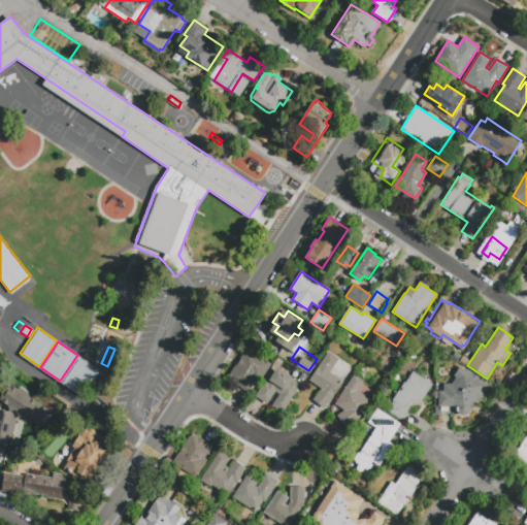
[(248,349),(271,364),(259,382),(256,380),(249,392),(227,379),(248,349)]
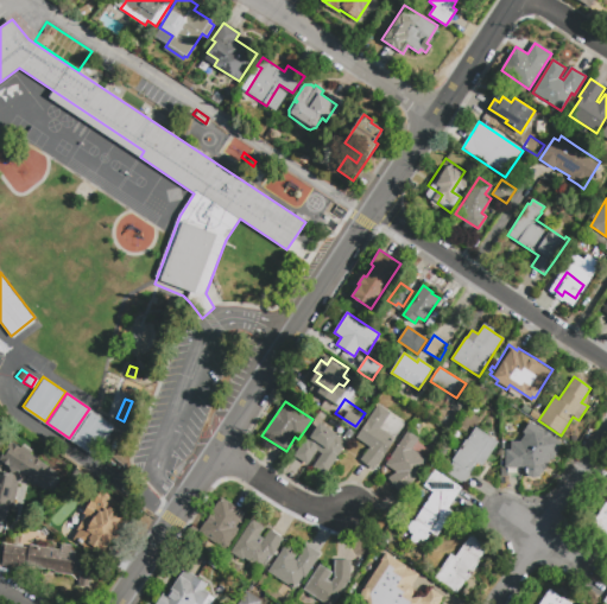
[(374,470),(360,459),(370,447),(356,438),(379,406),(390,413),(380,428),(396,439),(374,470)]
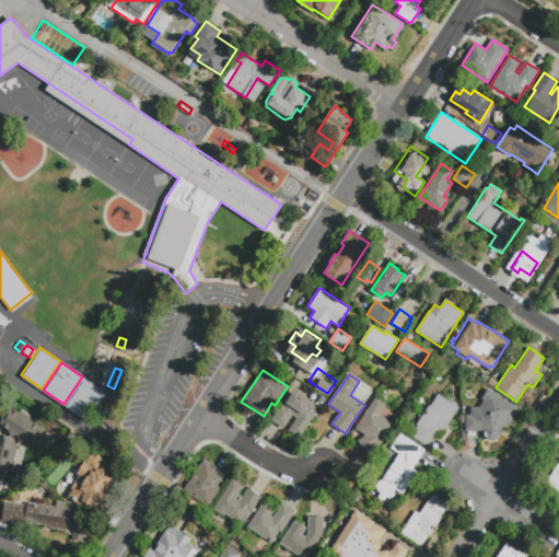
[(489,374),(497,380),(493,385),(486,381),(489,374)]
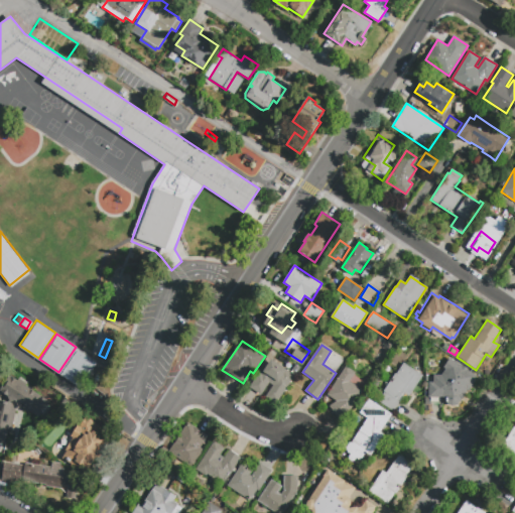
[(77,347),(96,360),(80,385),(59,372),(77,347)]
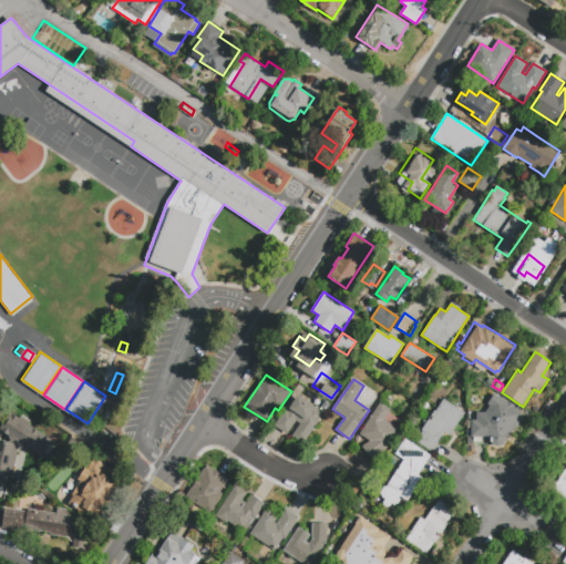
[(485,433),(475,433),(474,433),(473,433),(472,431),(472,417),(476,417),(476,409),(485,409),(490,402),(487,401),(494,390),(522,409),(523,411),(523,412),(523,414),(515,427),(513,426),(502,444),(485,433)]
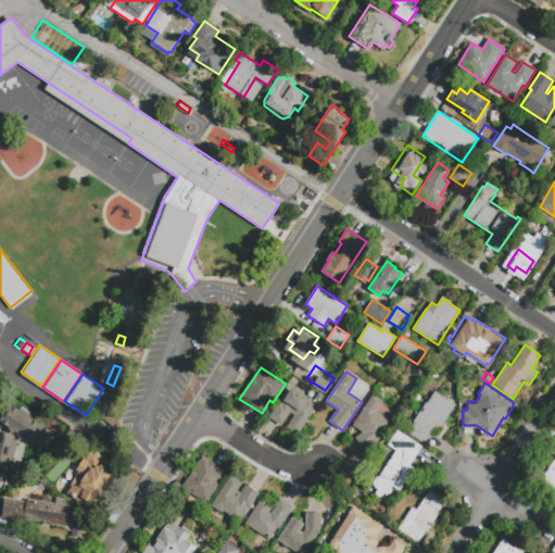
[(281,425),(269,417),(279,401),(282,403),(292,388),(317,405),(298,435),(287,427),(294,415),(290,412),(281,425)]
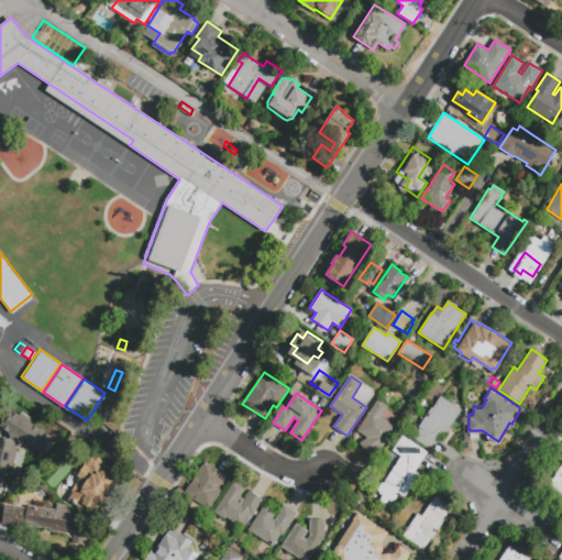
[(429,449),(414,438),(420,428),(419,427),(431,407),(432,408),(441,396),(456,406),(452,413),(458,418),(447,432),(442,429),(429,449)]
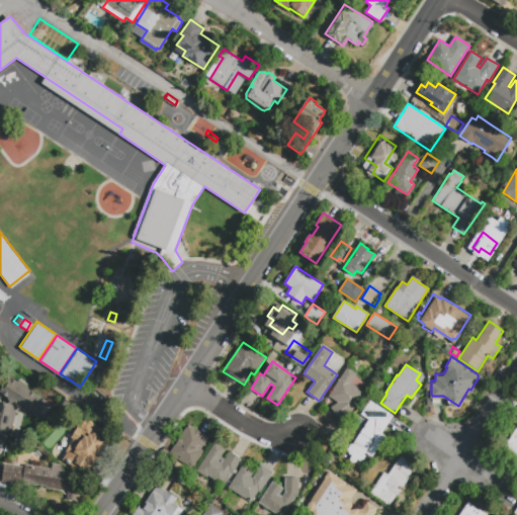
[(347,367),(357,374),(351,382),(364,392),(351,411),(340,420),(331,408),(337,403),(328,397),(347,367)]
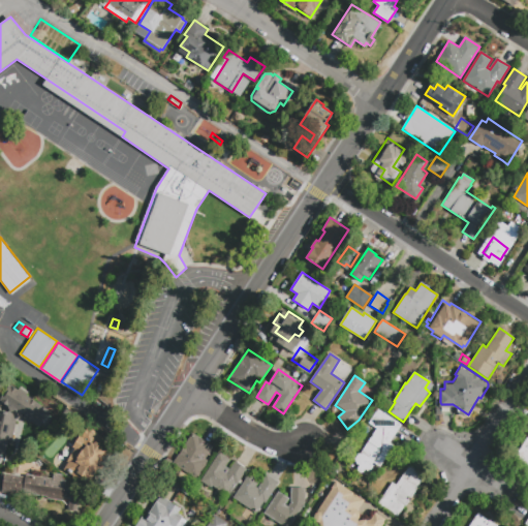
[(1,418),(1,397),(21,397),(21,399),(35,400),(35,402),(39,402),(38,415),(36,415),(36,419),(17,419),(17,415),(12,415),(12,418),(1,418)]
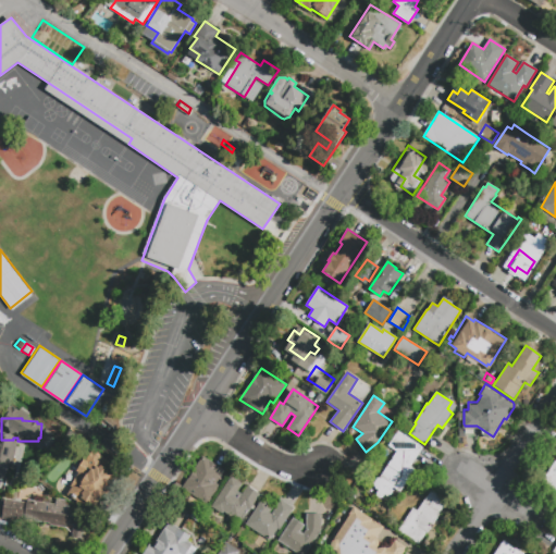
[(415,469),(399,492),(393,487),(387,496),(384,494),(383,497),(380,499),(377,496),(377,493),(379,490),(374,488),(375,487),(374,487),(374,483),(377,478),(380,478),(396,452),(388,446),(398,431),(422,447),(410,467),(415,469)]
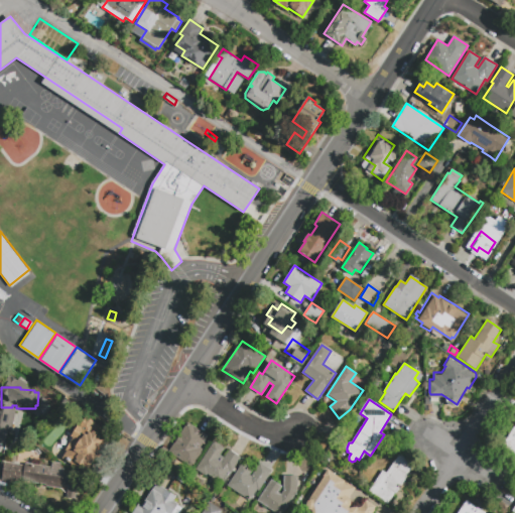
[(85,464),(74,456),(71,460),(62,454),(68,446),(66,444),(74,433),(72,432),(79,422),(80,423),(87,413),(102,424),(99,429),(102,431),(100,433),(104,436),(97,449),(99,450),(92,461),(89,458),(85,464)]
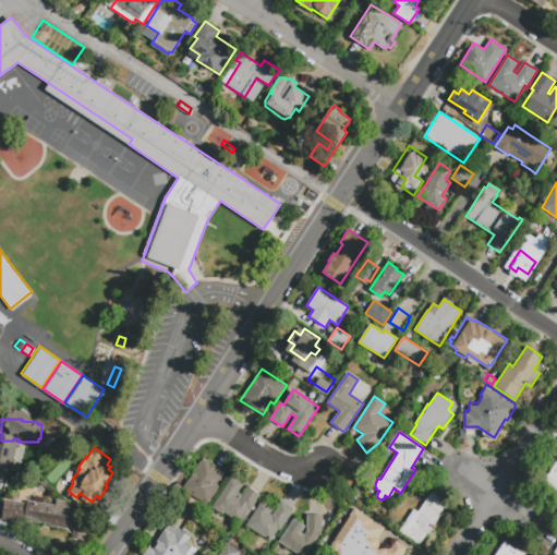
[(203,457),(225,471),(217,484),(220,486),(207,506),(182,490),(203,457)]
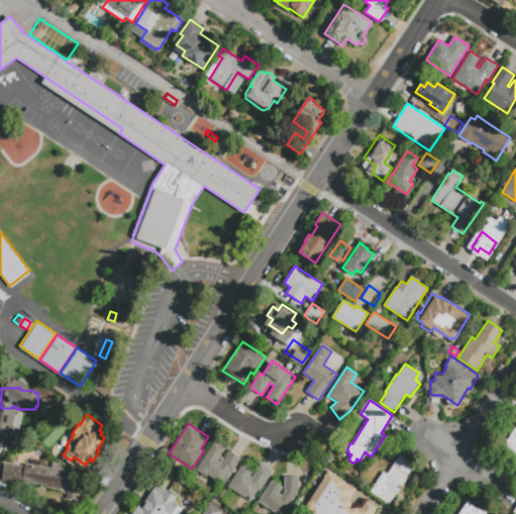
[(515,454),(503,446),(515,426),(515,454)]
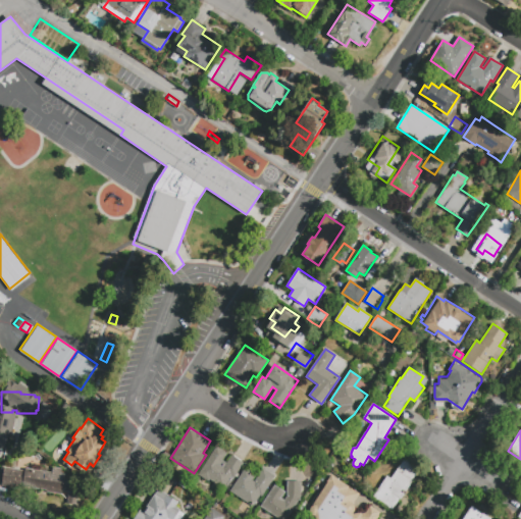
[(231,455),(244,463),(235,477),(231,475),(223,488),(209,480),(208,481),(198,475),(216,447),(226,453),(220,464),(224,467),(231,455)]
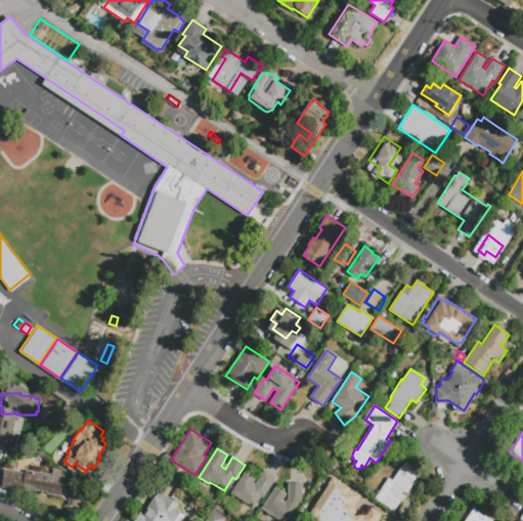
[(394,512),(376,500),(390,479),(392,481),(405,462),(420,472),(412,482),(415,483),(402,501),(401,501),(394,512)]
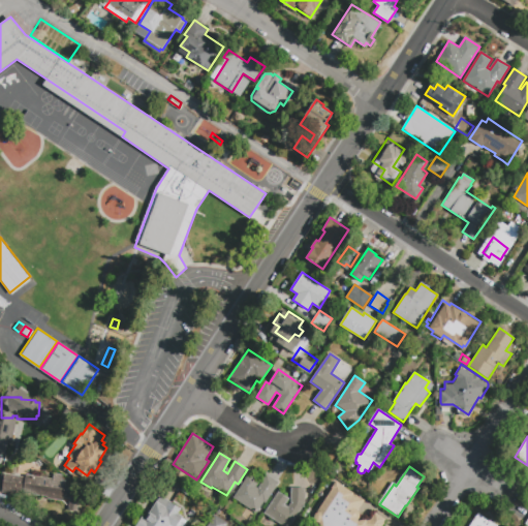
[(2,492),(4,474),(26,477),(26,474),(66,481),(65,485),(79,487),(78,493),(81,493),(79,502),(70,501),(70,498),(63,497),(63,501),(23,495),(23,491),(10,489),(9,493),(2,492)]
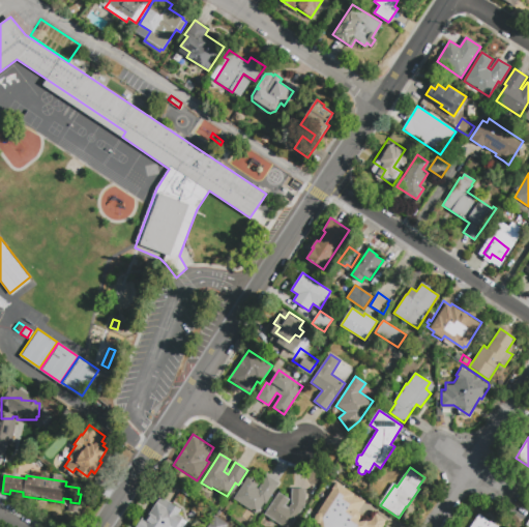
[(267,475),(280,484),(266,503),(264,502),(257,514),(234,498),(250,475),(259,482),(256,488),(258,489),(267,475)]
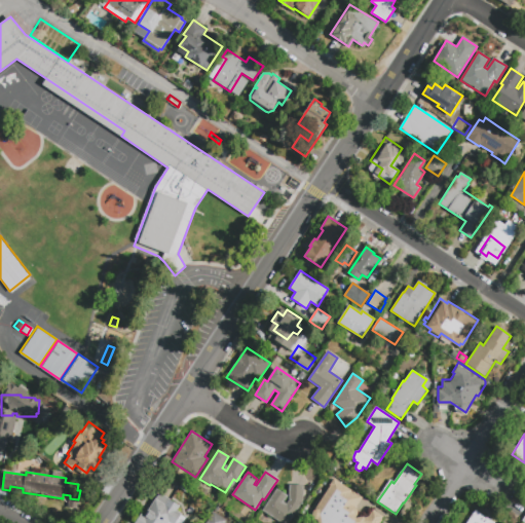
[(321,522),(308,515),(334,476),(363,494),(357,503),(359,506),(360,507),(360,509),(359,511),(358,512),(357,513),(354,514),(355,515),(364,513),(364,514),(369,514),(373,507),(382,513),(381,516),(381,517),(377,522),(321,522)]
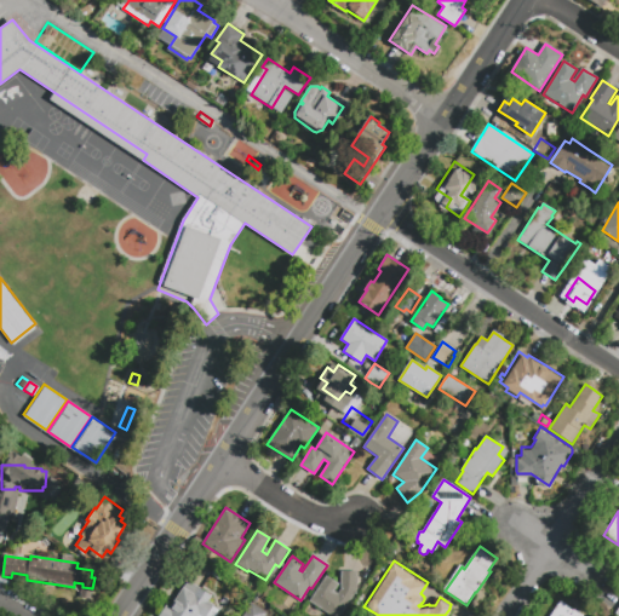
[(342,571),(357,571),(357,589),(339,615),(332,615),(310,602),(326,575),(339,583),(334,591),(338,593),(340,589),(342,571)]
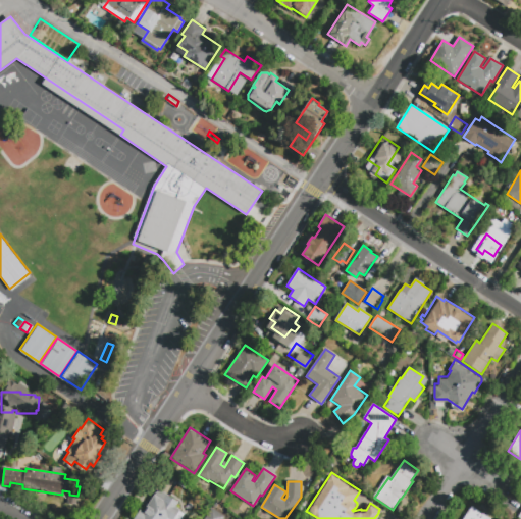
[(137,518),(132,516),(139,507),(142,509),(156,486),(175,499),(172,504),(177,507),(171,518),(166,515),(163,518),(137,518)]
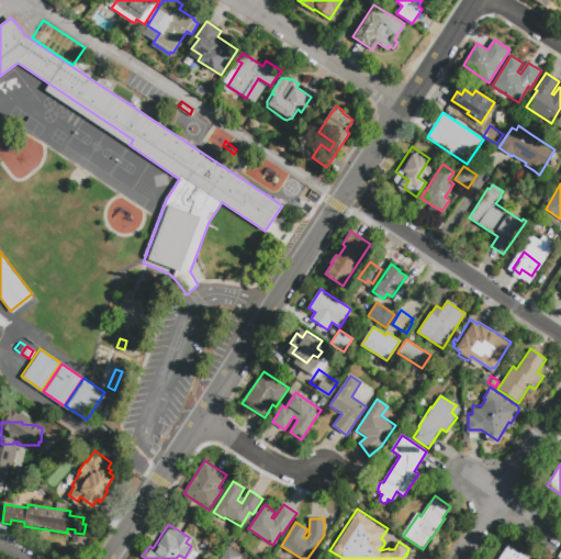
[(498,558),(508,545),(527,558),(526,558),(498,558)]
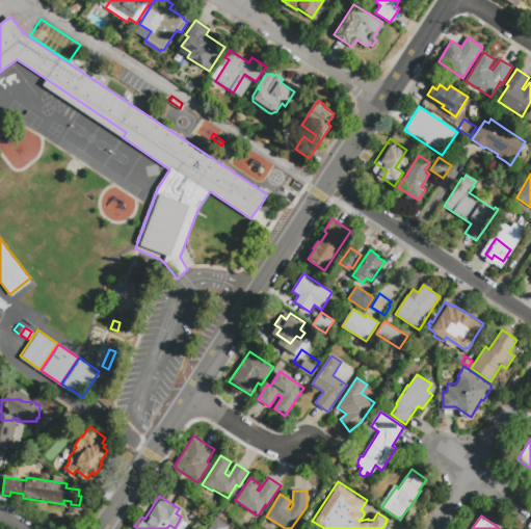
[(530,528),(530,516),(523,528),(522,528),(521,528),(520,528),(530,528)]
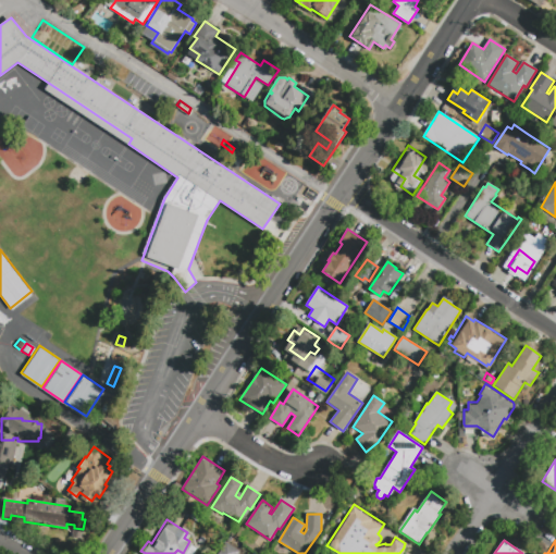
[(219,553),(225,544),(238,553),(237,553),(219,553)]
